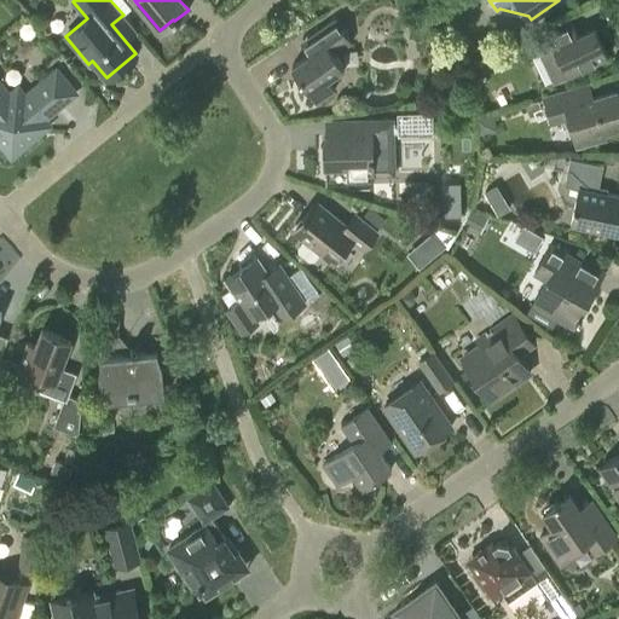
[(343,68),(334,53),(351,42),(336,19),(306,39),(314,51),(291,67),(316,103),(335,90),(327,79),(343,68)]
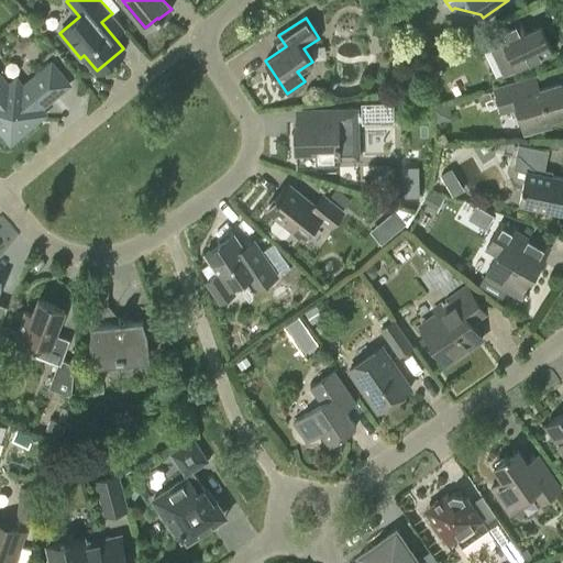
[(487,35),(505,74),(553,52),(540,25),(525,33),(519,21),(487,35)]
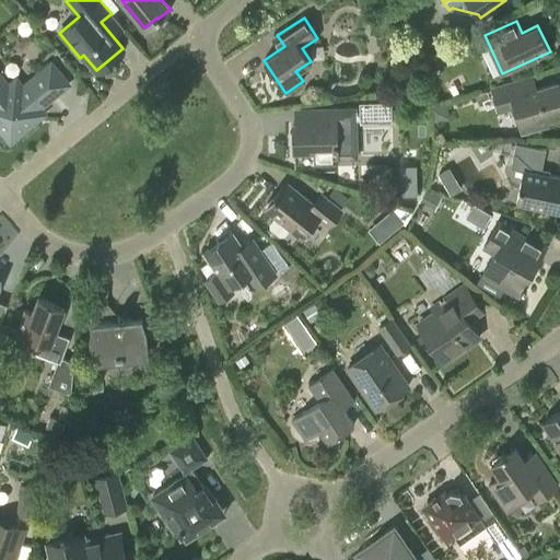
[(44,114),(39,108),(68,84),(51,63),(22,88),(15,80),(8,86),(0,76),(0,129),(10,141),(44,114)]
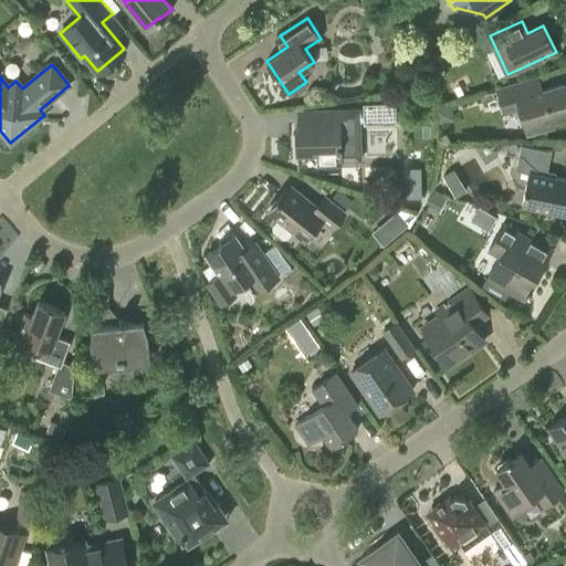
[(553,125),(552,121),(565,116),(565,92),(564,84),(535,92),(532,80),(498,90),(504,112),(520,107),(526,128),(537,125),(538,129),(553,125)]
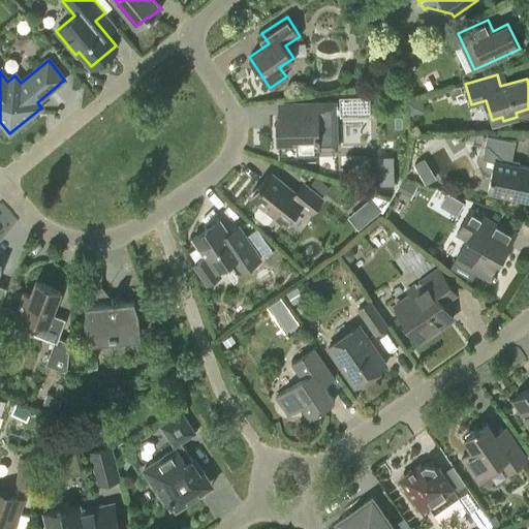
[(335,105),(335,102),(279,104),(279,117),(277,117),(277,143),(297,143),(297,153),(318,153),(318,149),(336,149),(335,114),(339,114),(340,115),(370,115),(369,95),(339,96),(339,105),(335,105)]
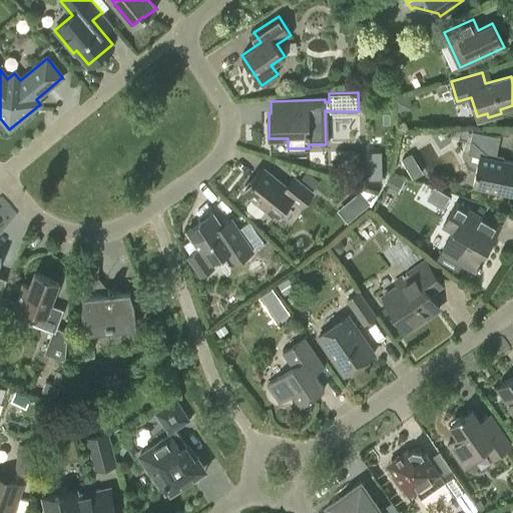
[(432,133),(441,148),(451,141),(444,130),(436,130),(432,133)]
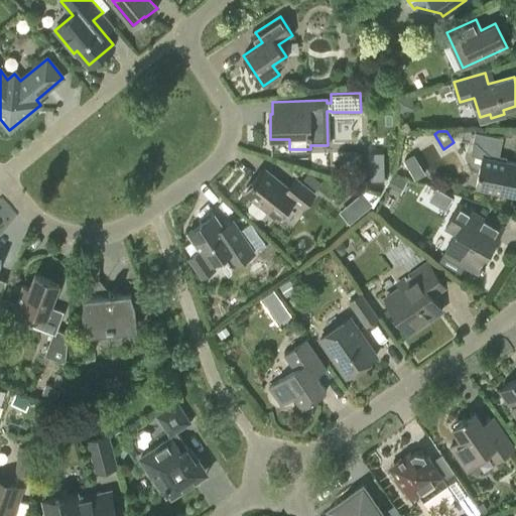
[(515,196),(515,189),(515,163),(498,160),(503,138),(475,132),(471,154),(482,157),(476,187),(515,196)]
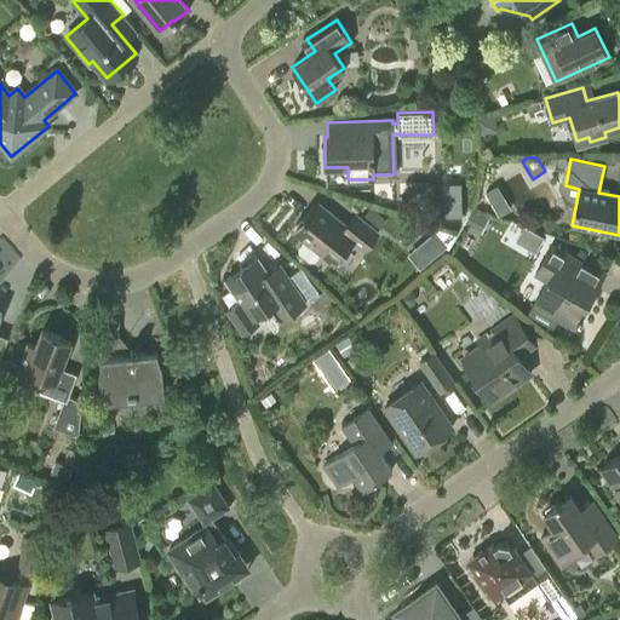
[(463,217),(461,183),(442,183),(443,217),(463,217)]
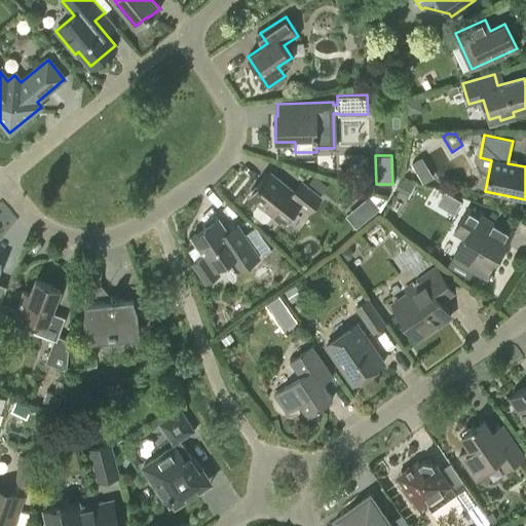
[(265,222),(269,222),(273,216),(283,223),(299,203),(309,212),(321,197),(301,182),(294,192),(268,172),(249,196),(260,205),(256,211),(256,215),(265,222)]
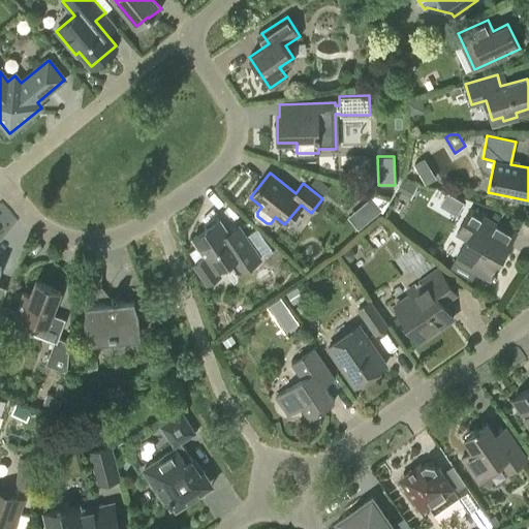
[(423,176),(427,183),(435,178),(432,174),(428,173),(423,176)]
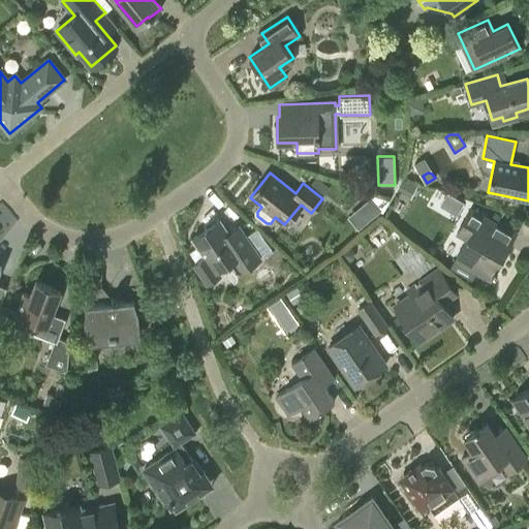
[(395,190),(410,198),(416,186),(401,179),(395,190)]
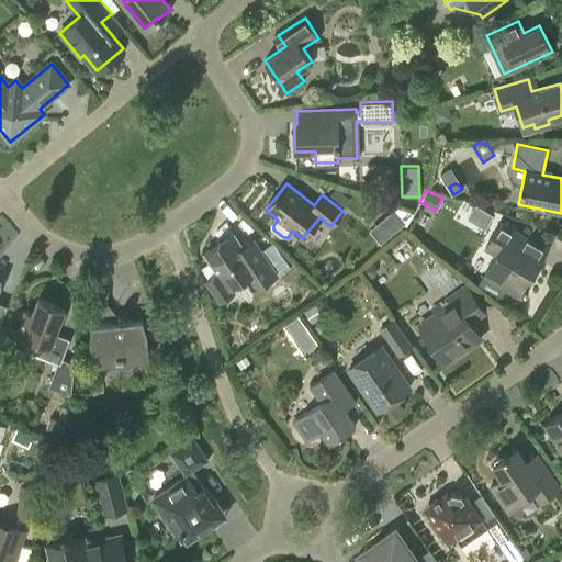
[(486,232),(494,218),(469,204),(461,218),(486,232)]
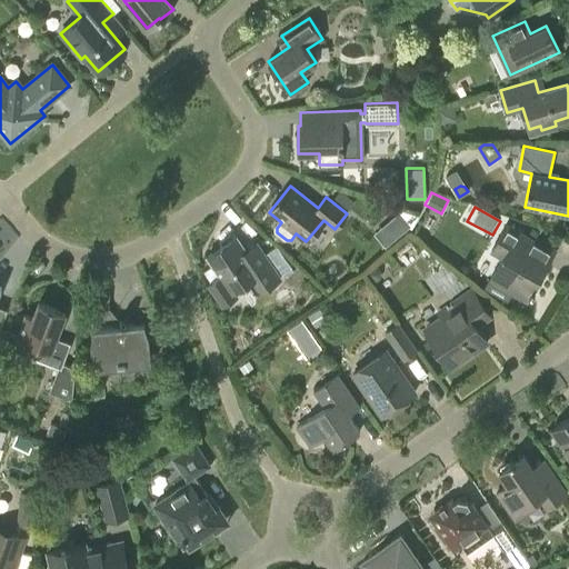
[(412,227),(419,217),(403,211),(401,213),(389,225),(399,236),(410,226),(412,227)]
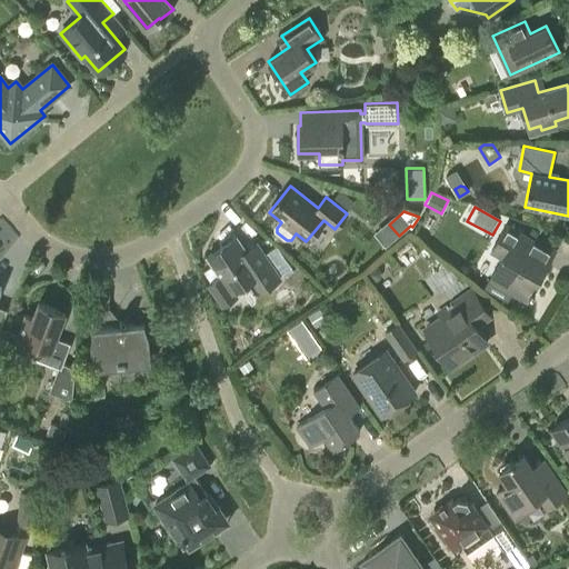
[(491,251),(502,258),(486,287),(507,299),(511,291),(526,300),(547,265),(529,253),(536,241),(507,225),(491,251)]
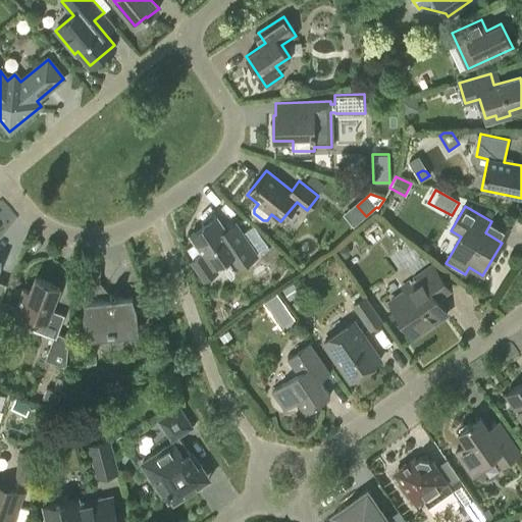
[(217,272),(214,267),(228,258),(237,269),(257,256),(240,230),(229,238),(216,217),(190,235),(203,254),(192,261),(204,280),(217,272)]
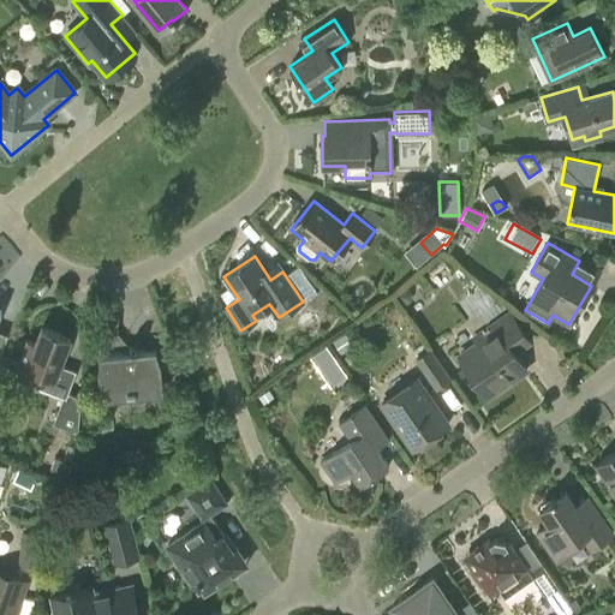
[(412,300),(413,294),(407,290),(400,293),(400,299),(406,304),(412,300)]
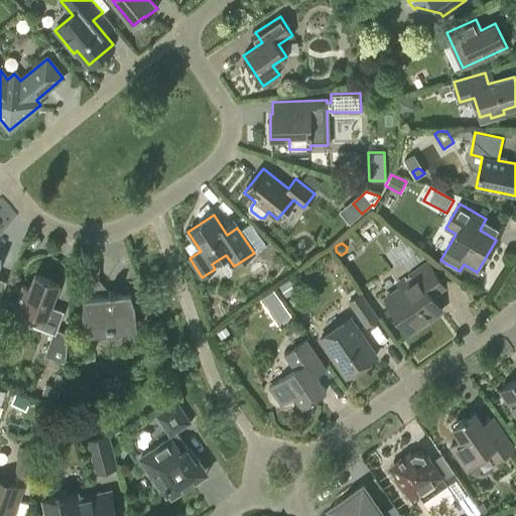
[(441,309),(431,294),(443,286),(427,263),(397,284),(400,287),(385,298),(409,333),(441,309)]
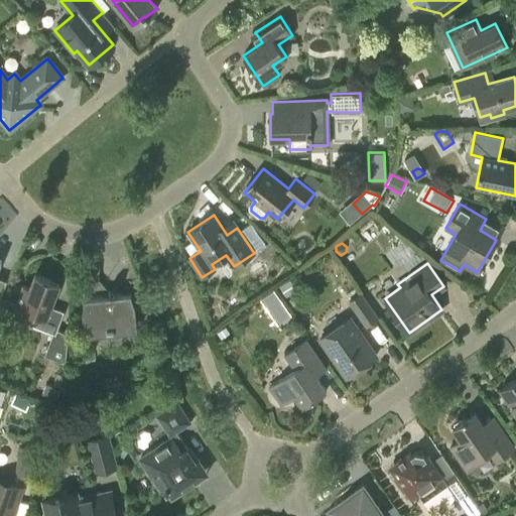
[(33,313),(29,325),(53,334),(44,356),(66,364),(68,334),(56,330),(63,311),(50,306),(59,283),(35,273),(29,287),(23,284),(14,306),(33,313)]
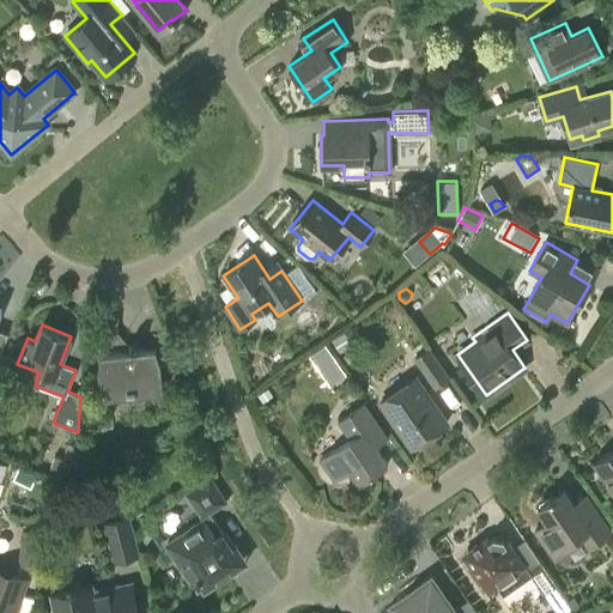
[(344,333),(333,340),(339,351),(350,344),(344,333)]
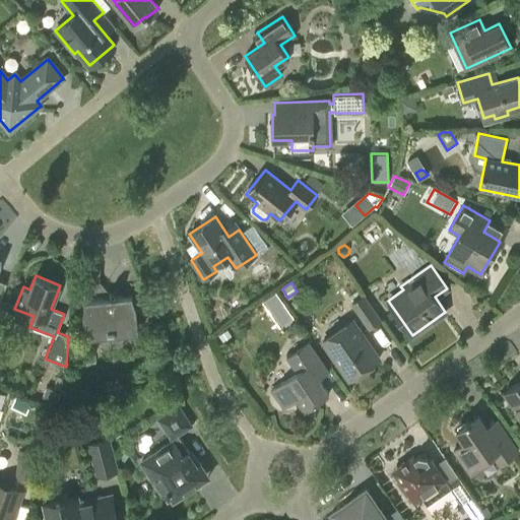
[(293,317),(275,293),(263,302),(279,326),(293,317)]
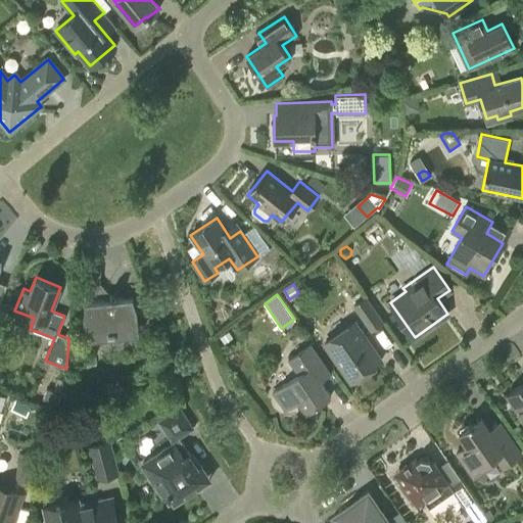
[(86,340),(139,335),(136,310),(133,297),(85,302),(84,316),(86,340)]
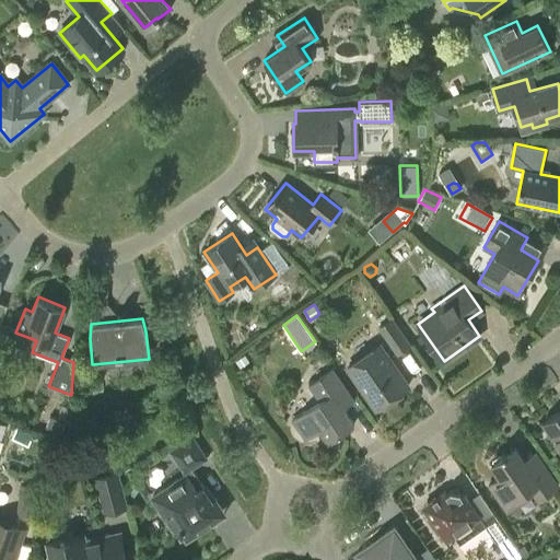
[(393,318),(378,328),(397,356),(411,346),(393,318)]
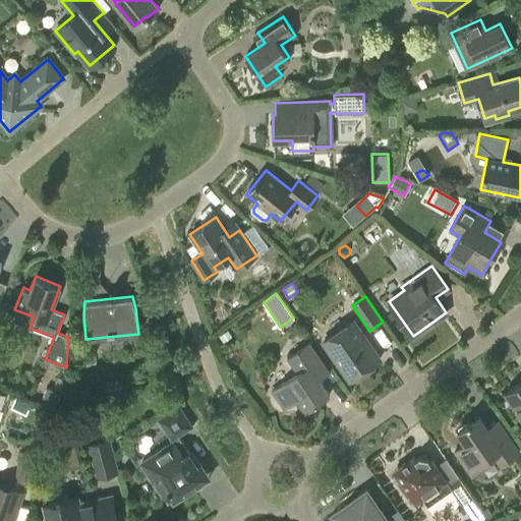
[(0,299),(0,328),(5,330),(15,305),(0,299)]
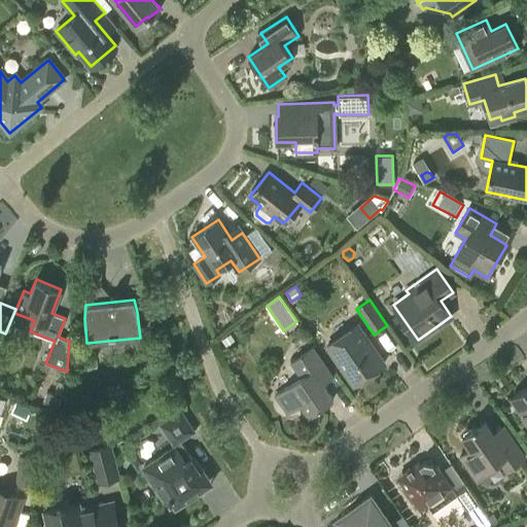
[(326,346),(354,384),(384,363),(357,324),(326,346)]
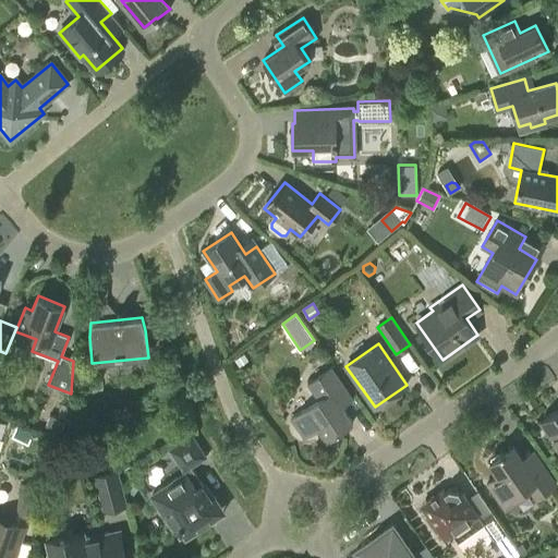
[(243,353),(234,360),(239,366),(247,360),(243,353)]
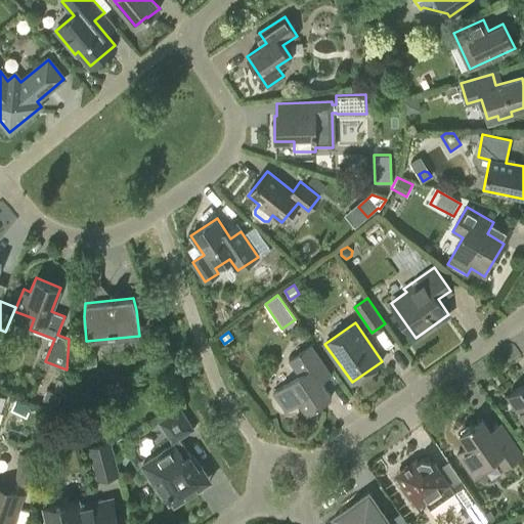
[(289,359),(299,374),(272,392),(286,410),(299,401),(307,413),(331,396),(316,376),(326,368),(310,345),(289,359)]
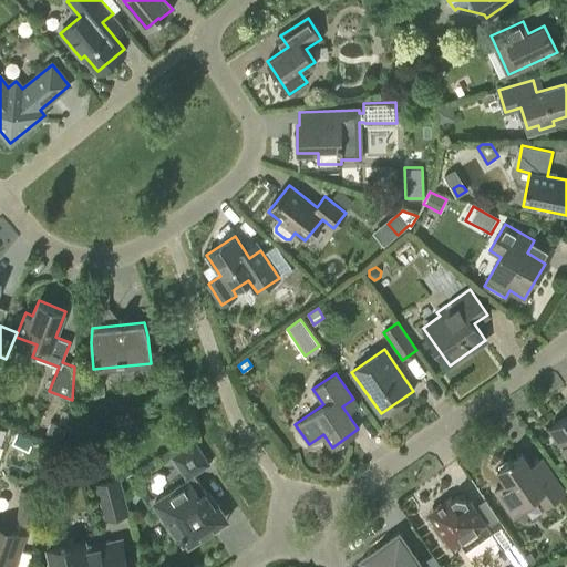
[(566,415),(549,428),(566,452),(566,415)]
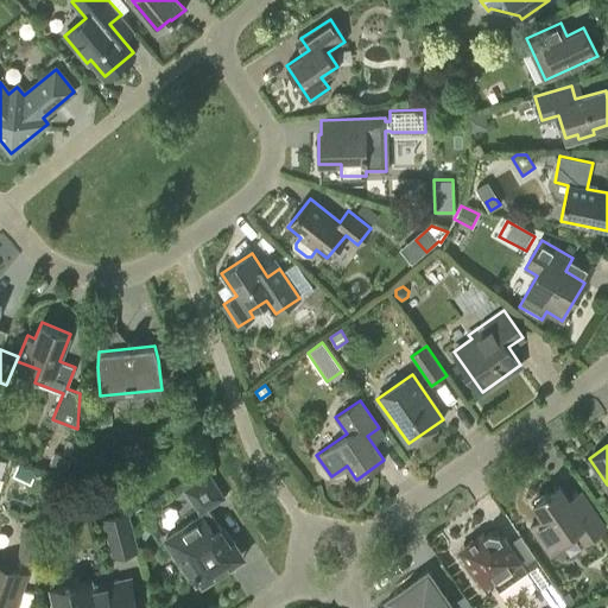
[(55,453),(50,463),(65,469),(71,454),(64,451),(63,456),(55,453)]
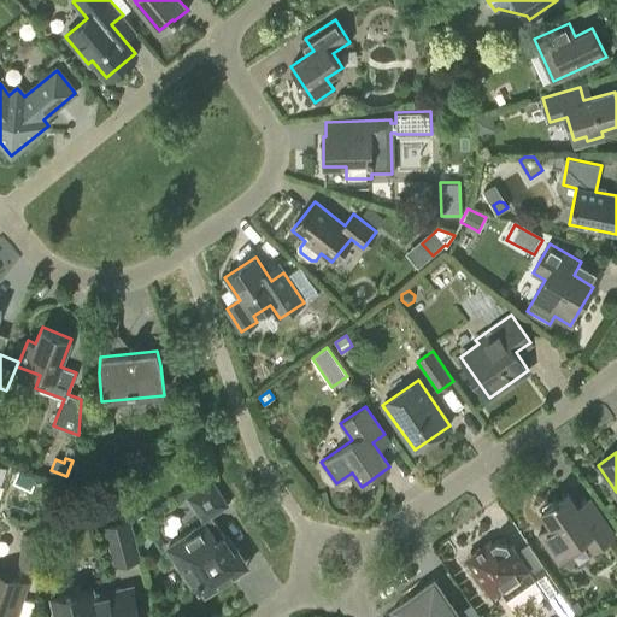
[(211,481),(187,497),(203,521),(165,546),(192,587),(197,583),(205,594),(248,565),(238,548),(234,551),(211,516),(228,505),(211,481)]
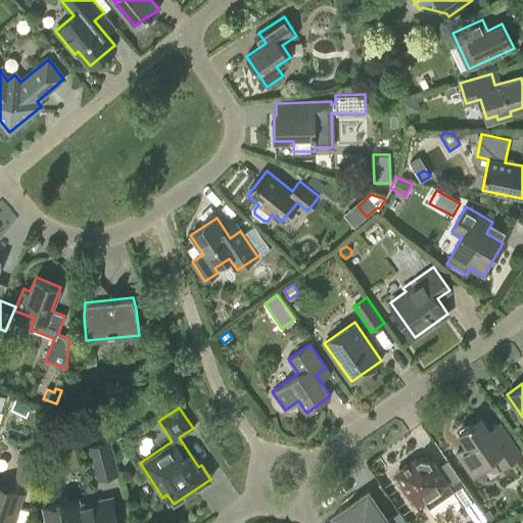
[(456,454),(471,475),(495,457),(503,467),(521,454),(507,434),(496,440),(481,418),(459,434),(467,445),(456,454)]
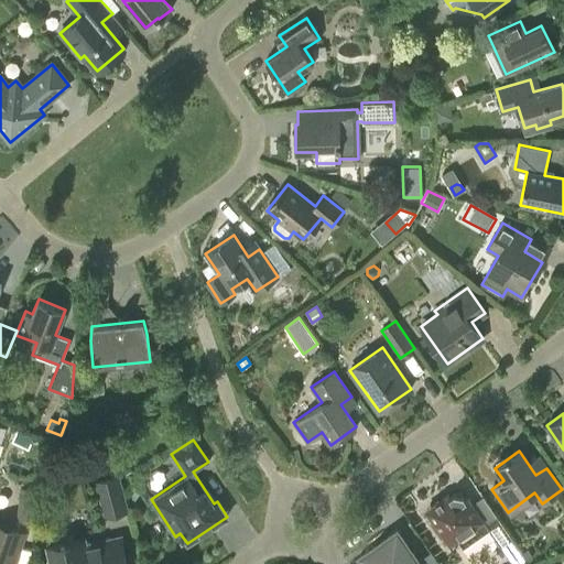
[(119,476),(95,481),(104,519),(129,512),(119,476)]
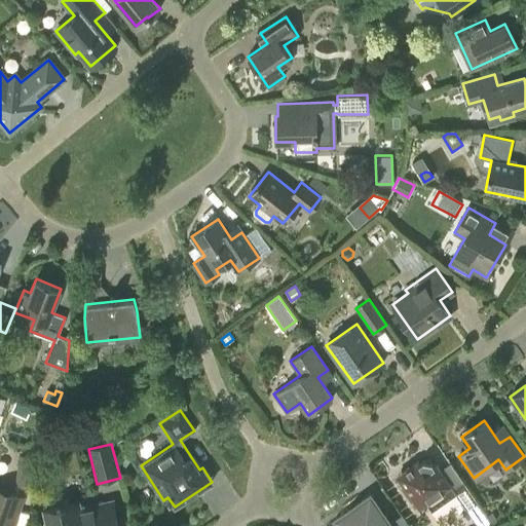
[(37,455),(19,453),(15,485),(34,487),(37,455)]
